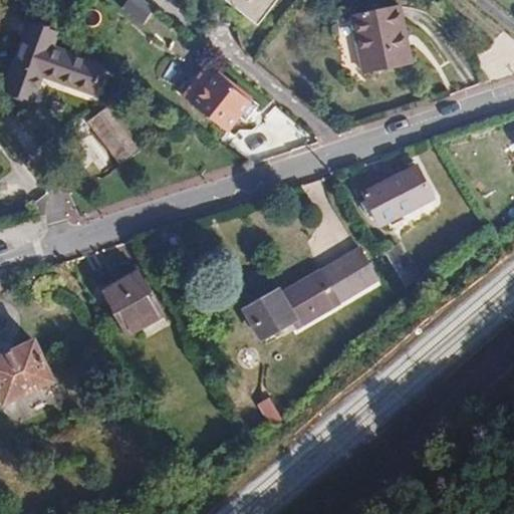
[(230,0),(256,19),(270,0),(230,0)]
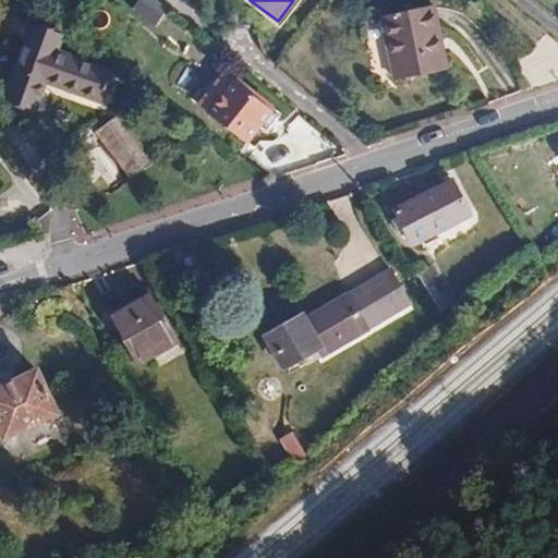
[(436,3),(386,12),(398,77),(447,69),(436,3)]
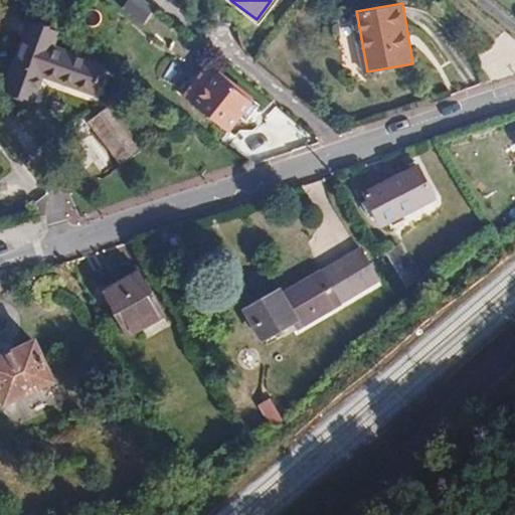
[(30,23),(24,38),(53,48),(58,33),(30,23)]
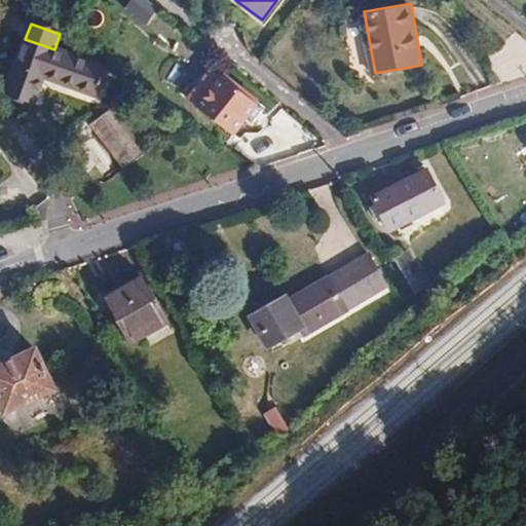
[(25,39),(8,84),(37,95),(43,77),(61,83),(98,97),(108,68),(54,49),(25,39)]
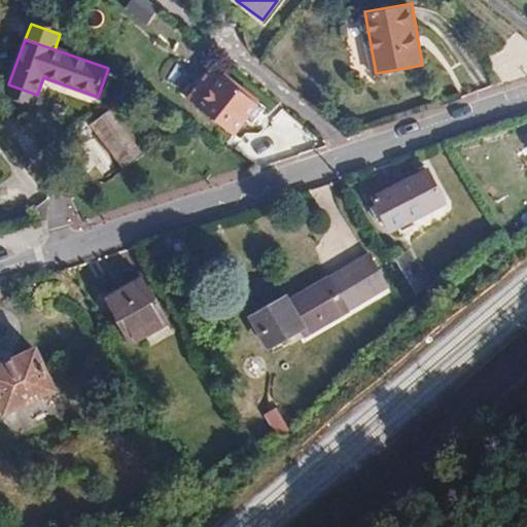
[(264,108),(255,101),(221,75),(218,79),(208,71),(201,79),(200,79),(185,97),(233,135),(244,121),(249,126),(253,121),(257,126),(265,117),(259,113),(264,108)]
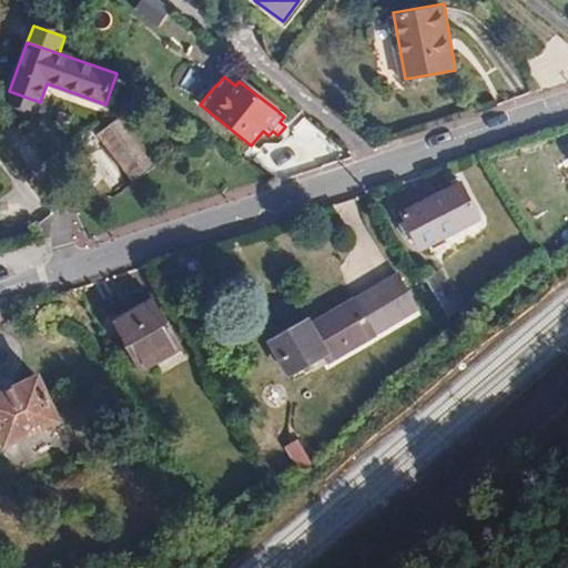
[(37,111),(40,102),(9,91),(6,101),(37,111)]
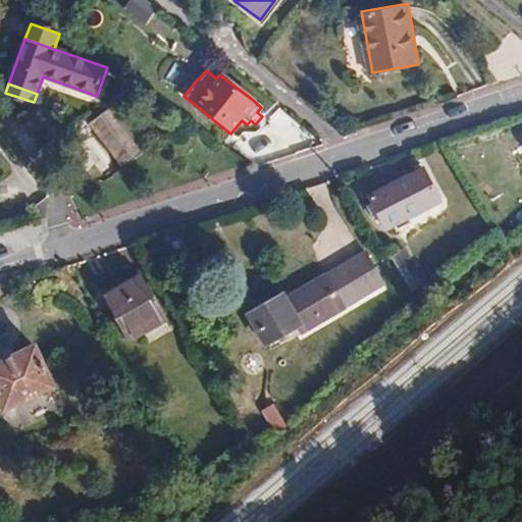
[(90,126),(119,165),(141,150),(111,112),(90,126)]
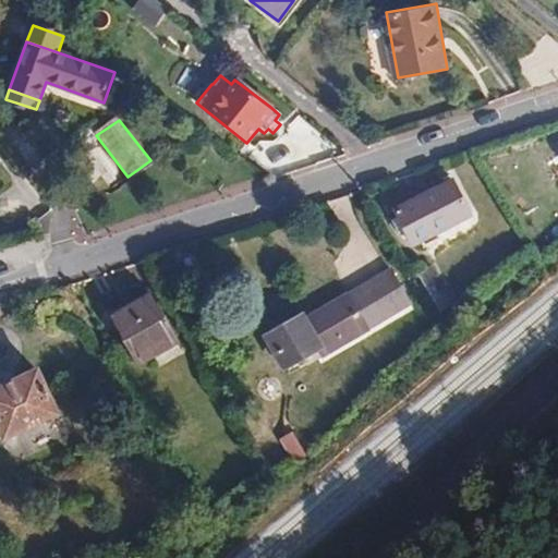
[(391,215),(395,222),(402,237),(409,247),(465,217),(449,184),(391,215)]
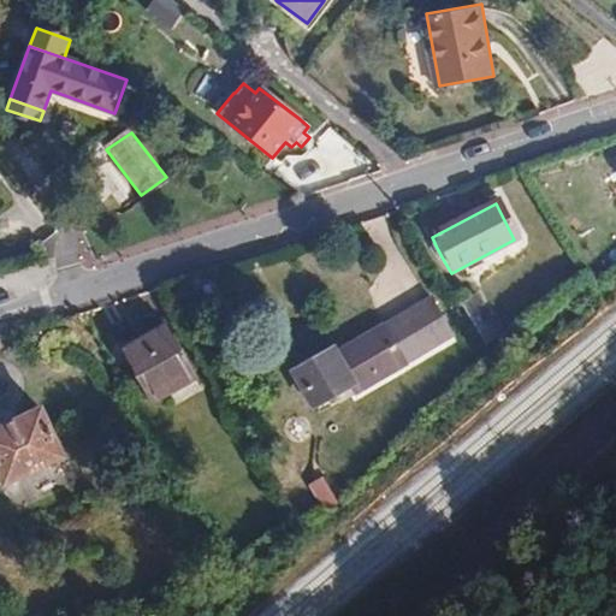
[(444,261),(436,246),(427,249),(437,265),(444,261)]
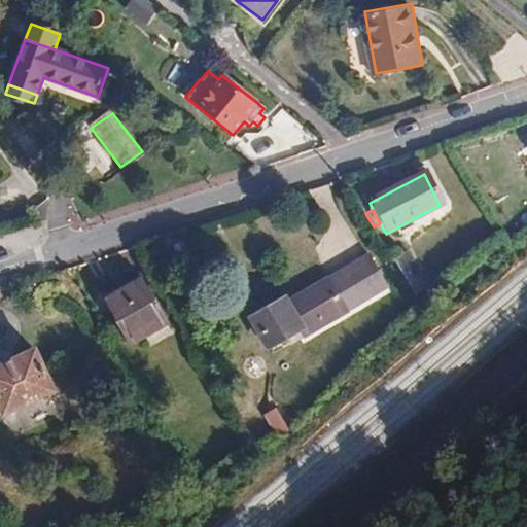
[(278,302),(246,320),(255,336),(249,340),(257,353),(295,330),(301,339),(343,312),(383,288),(365,256),(324,281),(281,307),(278,302)]
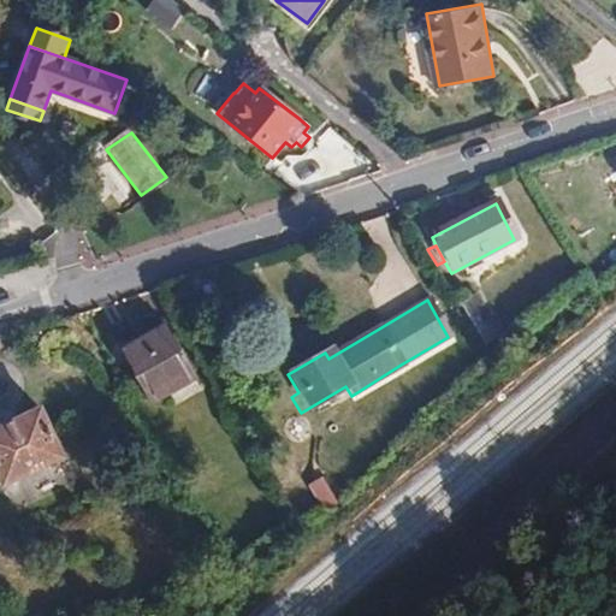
[(164,327),(117,354),(144,403),(193,378),(164,327)]
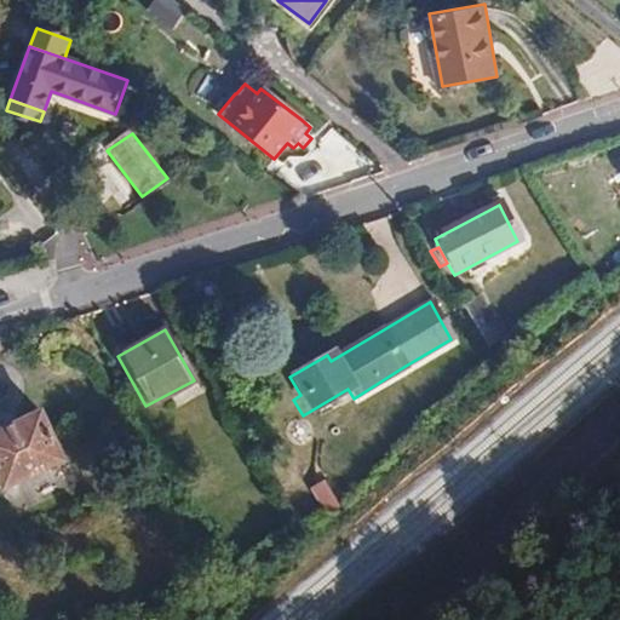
[(300,395),(290,377),(282,382),(293,400),(300,395)]
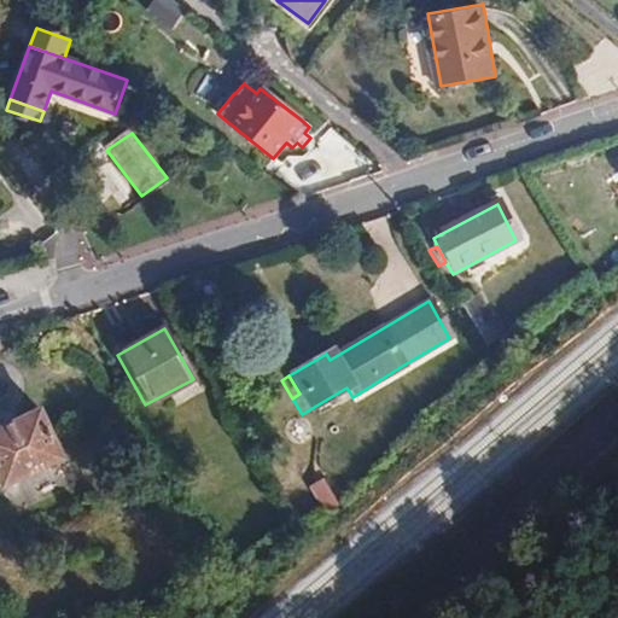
[(0,488),(50,465),(27,417),(0,430),(0,488)]
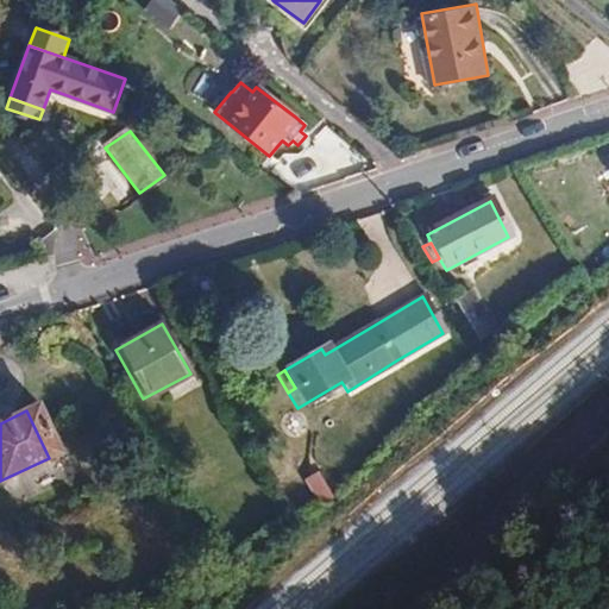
[(322,470),(306,478),(319,503),(334,496),(322,470)]
